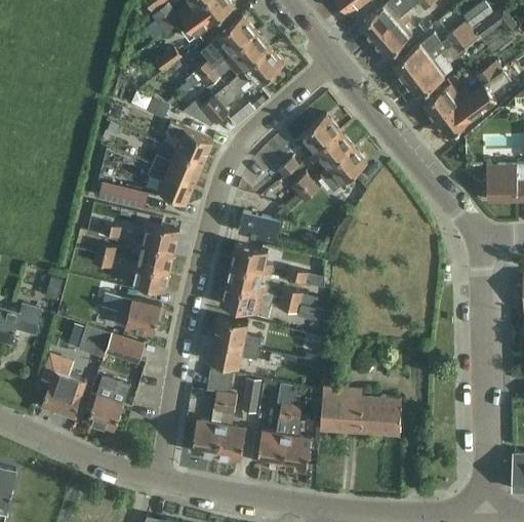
[(148,0),(145,3),(152,13),(168,0),(148,0)]
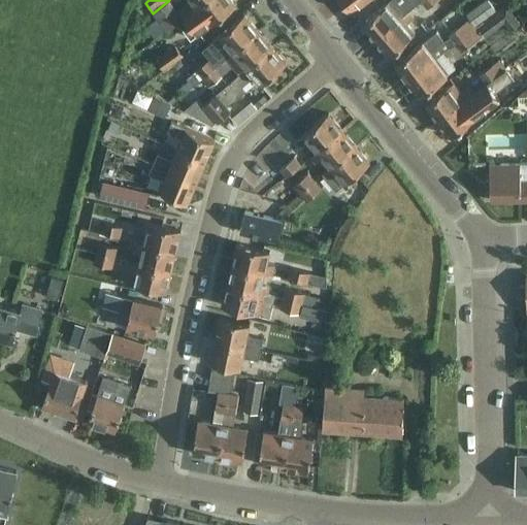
[(184,20),(209,0),(188,0),(191,3),(178,12),(184,20)]
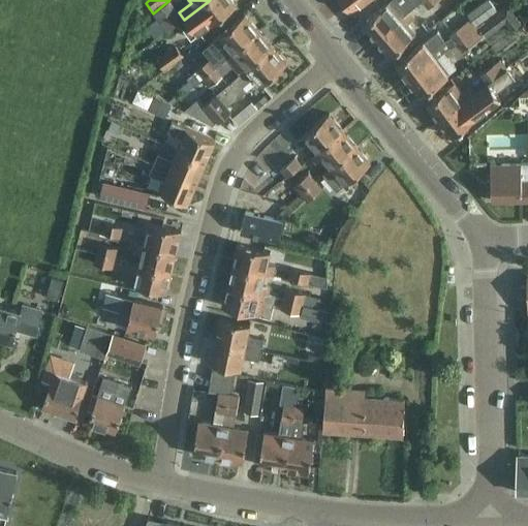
[(230,0),(211,0),(179,25),(192,41),(210,28),(237,7),(230,0)]
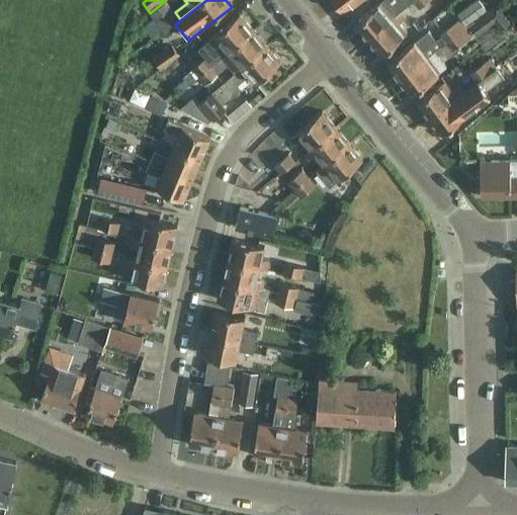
[(332,0),(343,13),(360,0),(332,0)]
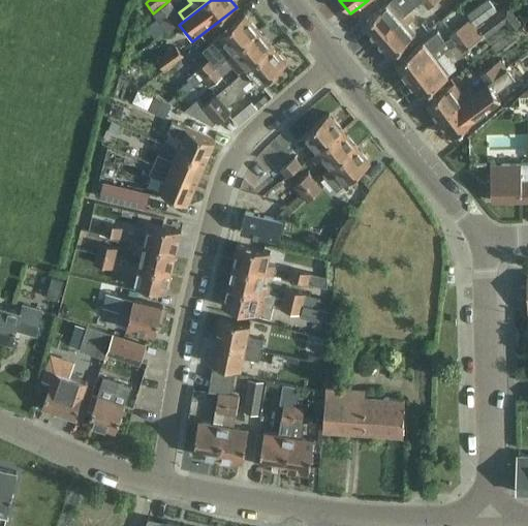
[(392,0),(389,4),(362,27),(375,42),(402,20),(409,12),(408,12),(421,2),(424,0),(392,0)]
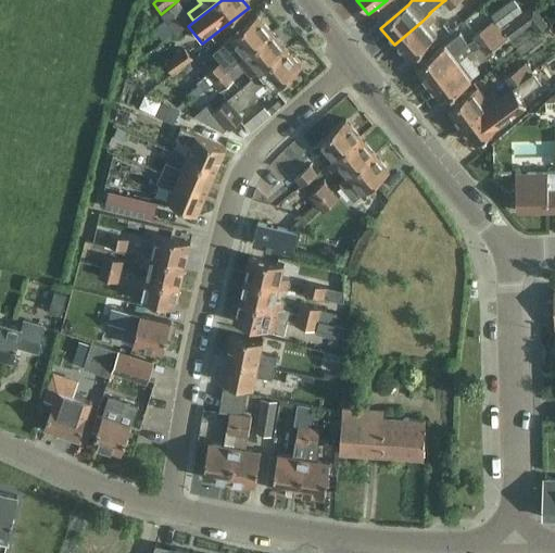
[(462,0),(445,0),(442,2),(450,11),(462,0)]
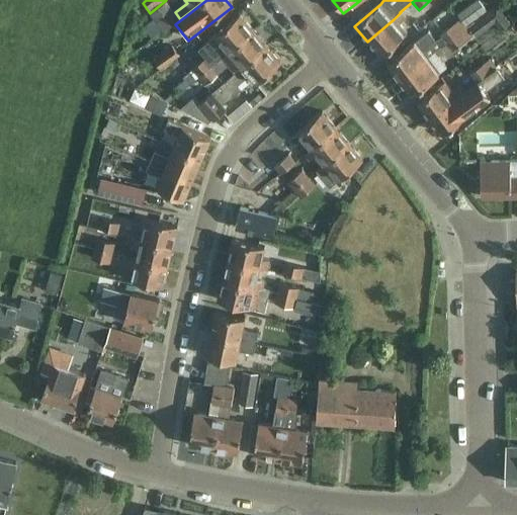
[(431,16),(447,6),(442,0),(439,0),(426,8),(431,16)]
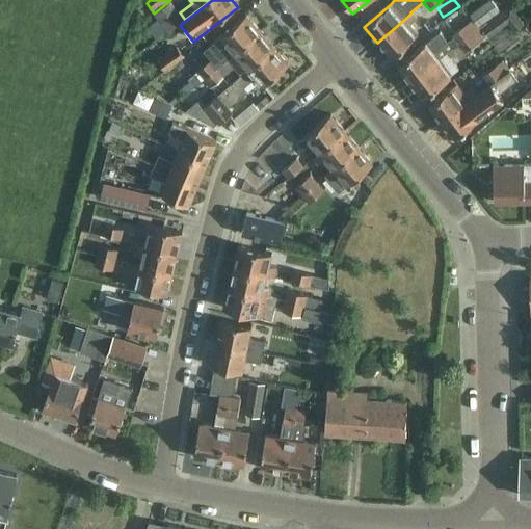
[(492,2),(470,19),(478,30),(480,28),(488,22),(490,21),(500,14),(492,2)]
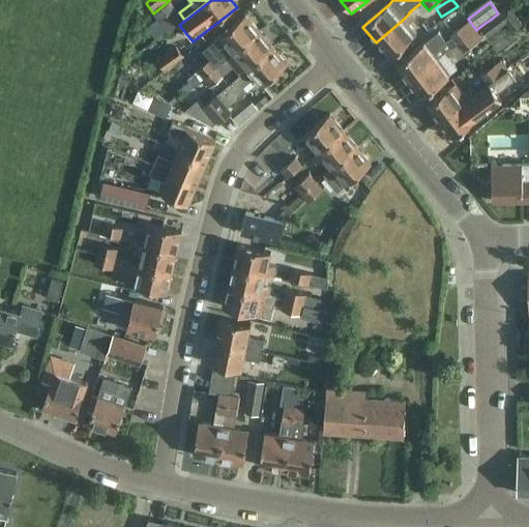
[(178,21),(168,7),(154,18),(165,31),(178,21)]
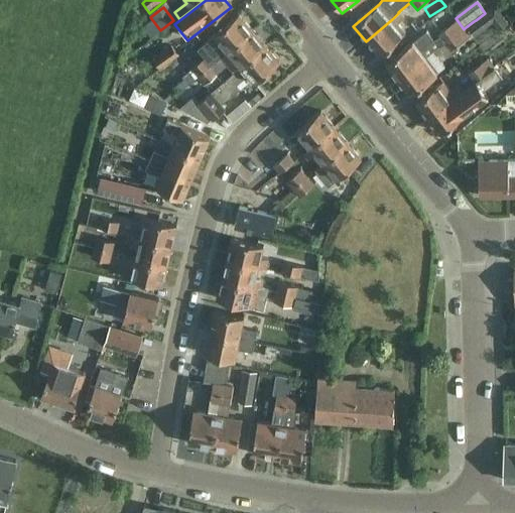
[(405,34),(403,32),(410,25),(399,12),(392,19),(366,41),(380,56),(405,34)]
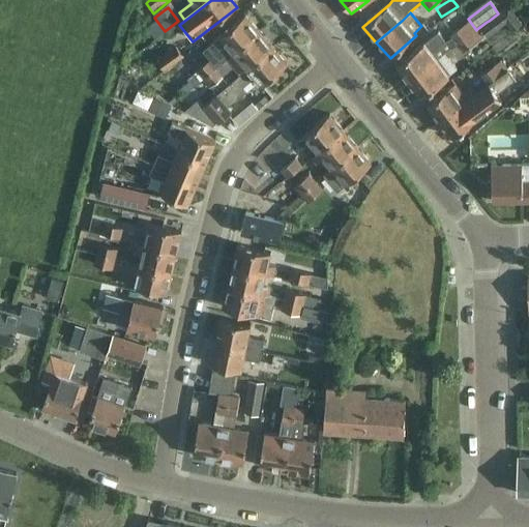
[(227,60),(258,34),(244,18),(208,48),(214,56),(219,52),(227,60)]
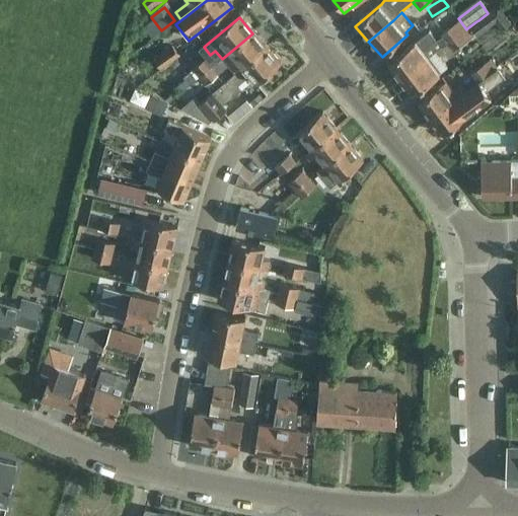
[(476,21),(468,27),(474,37),(486,28),(478,20),(476,21)]
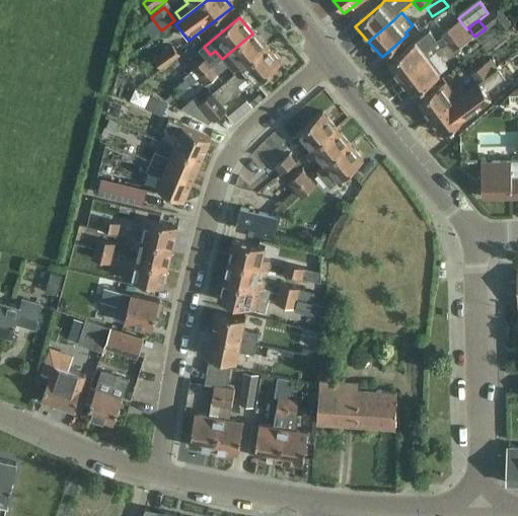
[(446,45),(465,29),(460,22),(441,37),(446,45)]
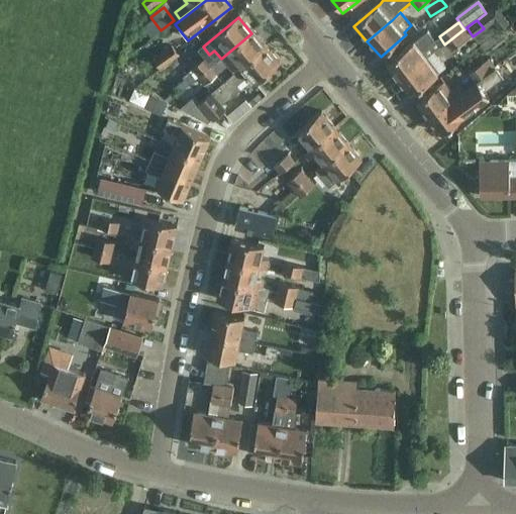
[(471,38),(463,29),(444,44),(448,48),(451,54),(471,38)]
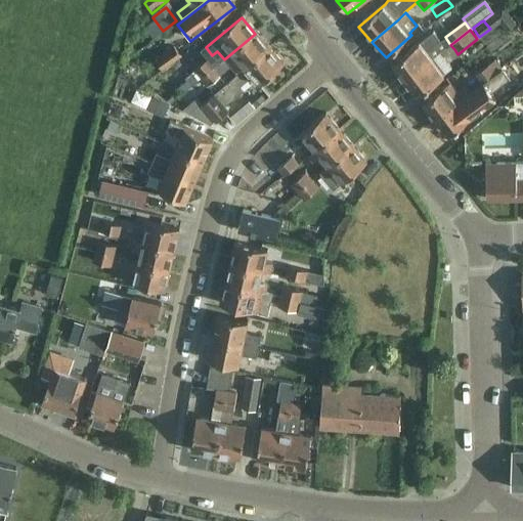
[(403,80),(438,54),(450,45),(445,37),(439,42),(432,33),(419,43),(416,40),(388,60),(403,80)]
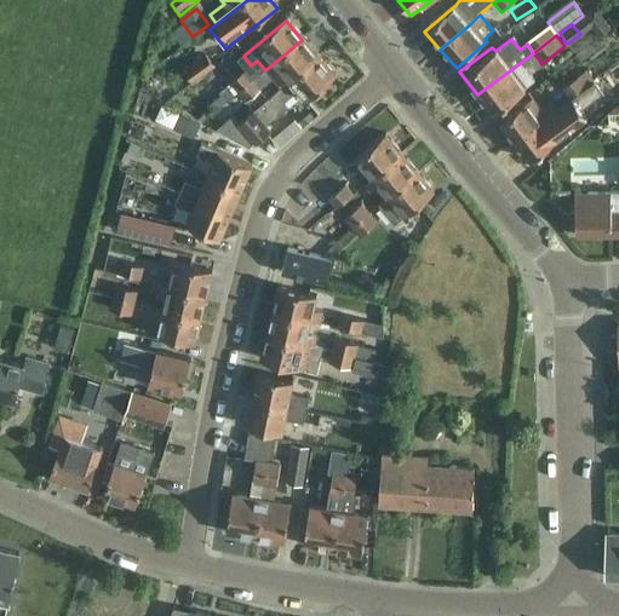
[(281,90),(317,58),(302,40),(265,70),(254,80),(236,95),(245,104),(273,80),(281,90)]
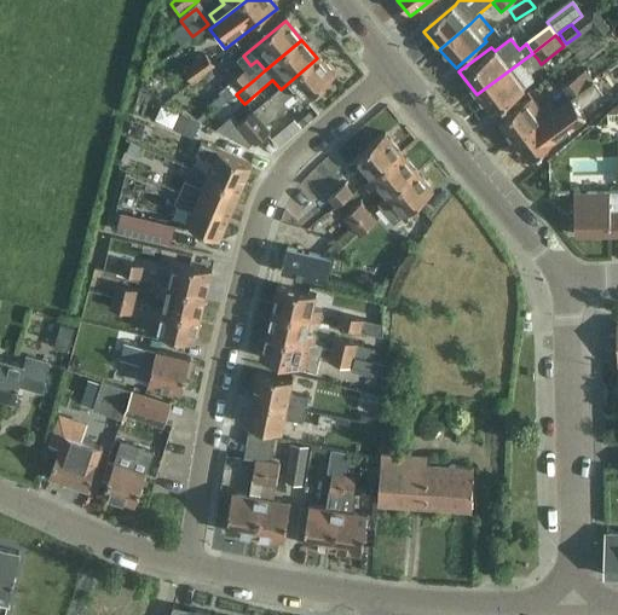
[(523,70),(537,58),(532,53),(518,64),(477,94),(491,115),(533,83),(523,70)]
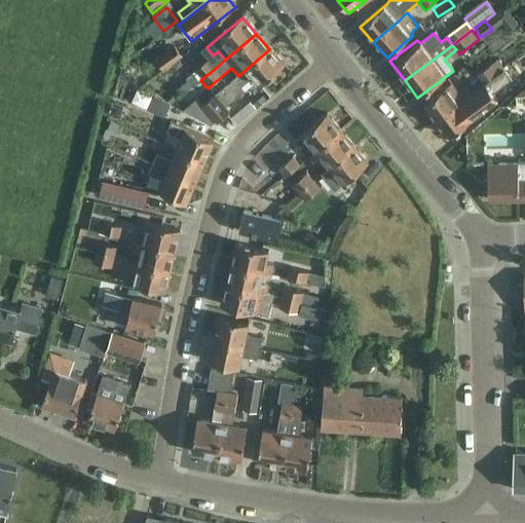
[(174,48),(156,62),(163,71),(181,59),(174,48)]
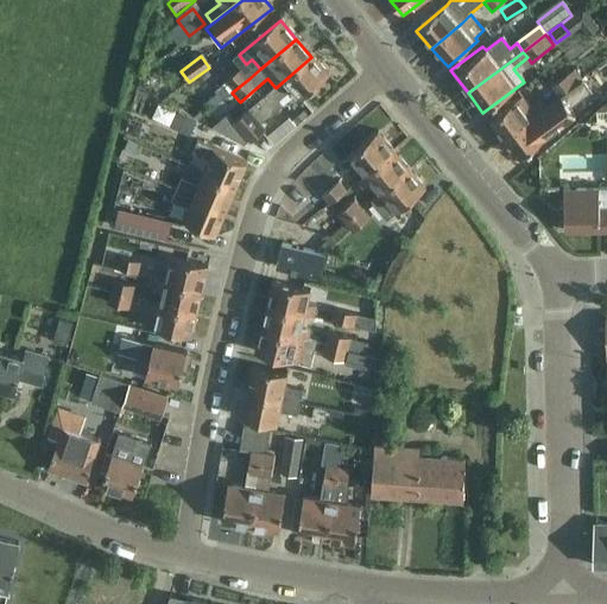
[(328,76),(311,57),(276,88),(234,124),(250,142),(264,129),(260,125),(280,107),(277,102),(290,91),(298,101),(328,76)]
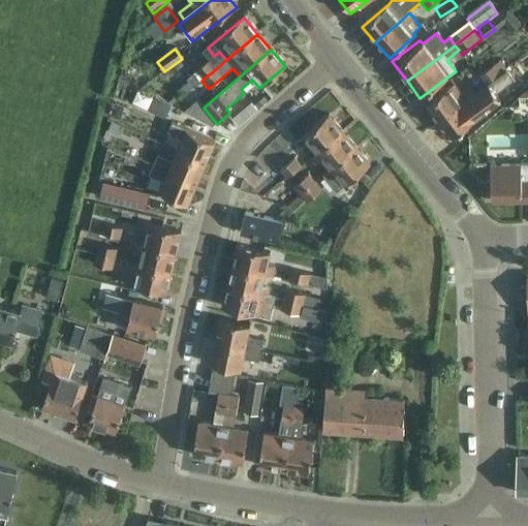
[(202,81),(217,68),(210,60),(195,72),(202,81)]
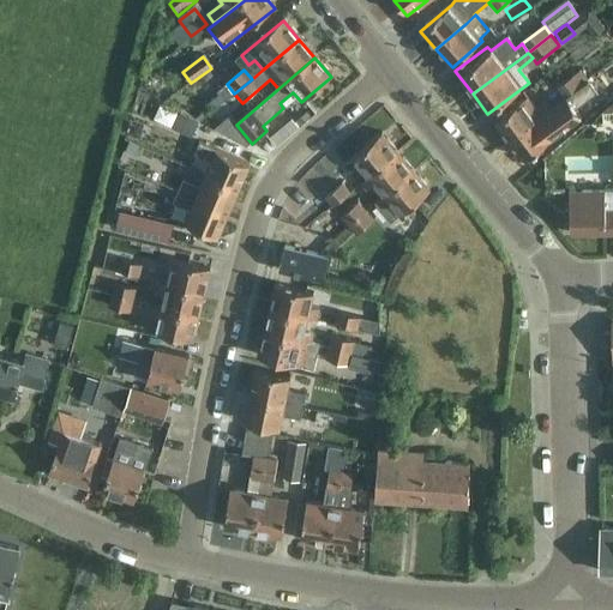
[(565,100),(588,83),(581,73),(558,90),(565,100)]
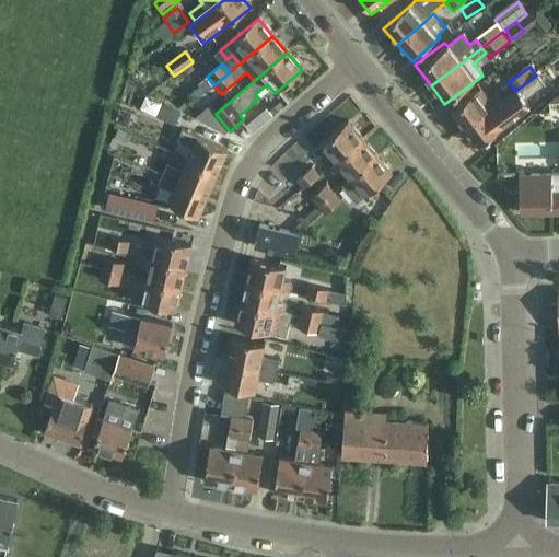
[(558,78),(525,102),(532,112),(558,93),(558,78)]
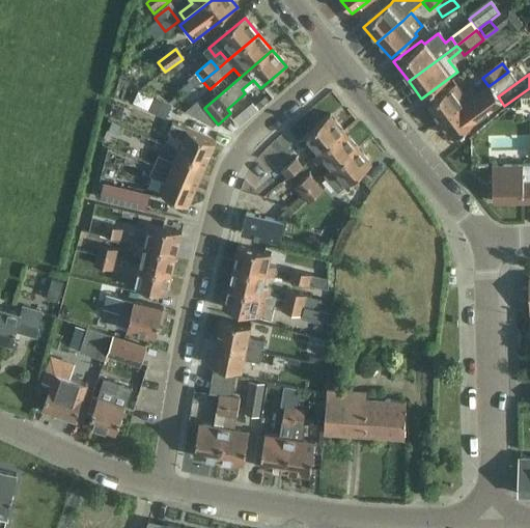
[(188,83),(180,90),(185,95),(193,89),(188,83)]
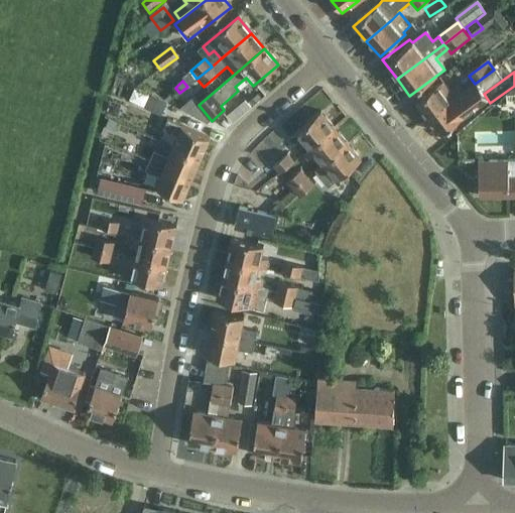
[(426,119),(455,99),(463,93),(458,87),(451,93),(442,83),(414,103),(426,119)]
